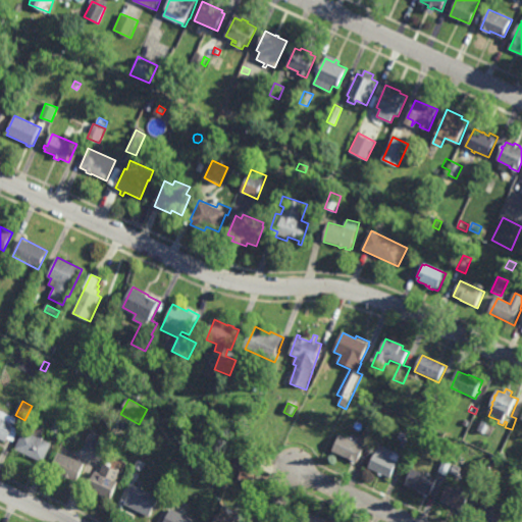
[(14,426),(20,429),(15,440),(9,437),(8,440),(0,436),(0,409),(18,418),(14,426)]
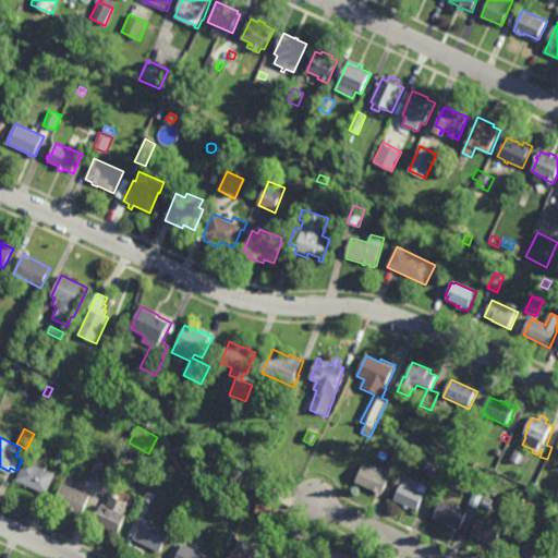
[(67,466),(55,461),(61,447),(73,452),(67,466)]
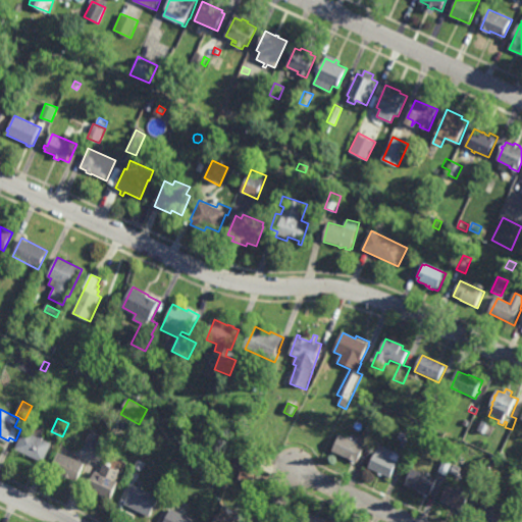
[(491,435),(479,430),(483,421),(494,426),(491,435)]
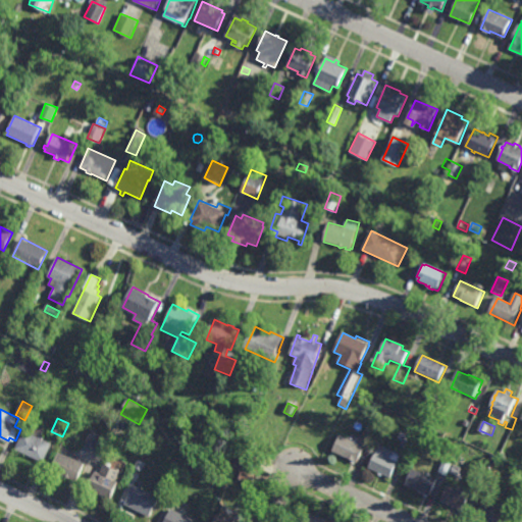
[(374,437),(365,433),(370,423),(379,427),(374,437)]
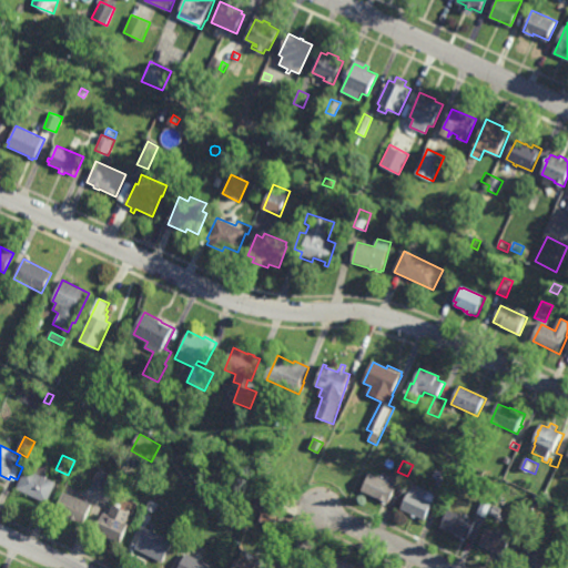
[(449,472),(455,475),(448,488),(435,483),(442,469),(445,470),(446,466),(450,468),(449,472)]
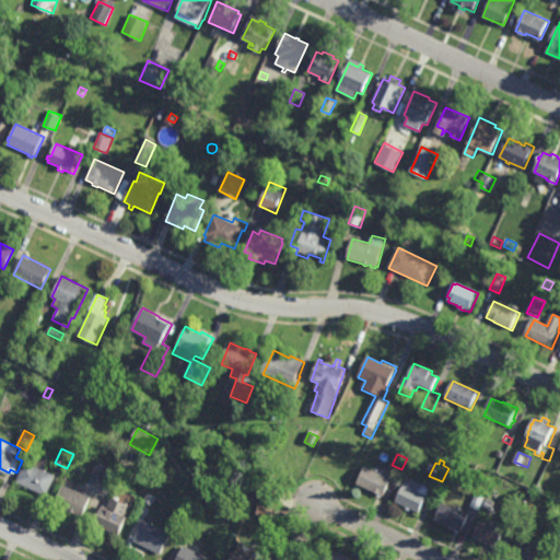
[(105,483),(91,478),(97,462),(112,468),(105,483)]
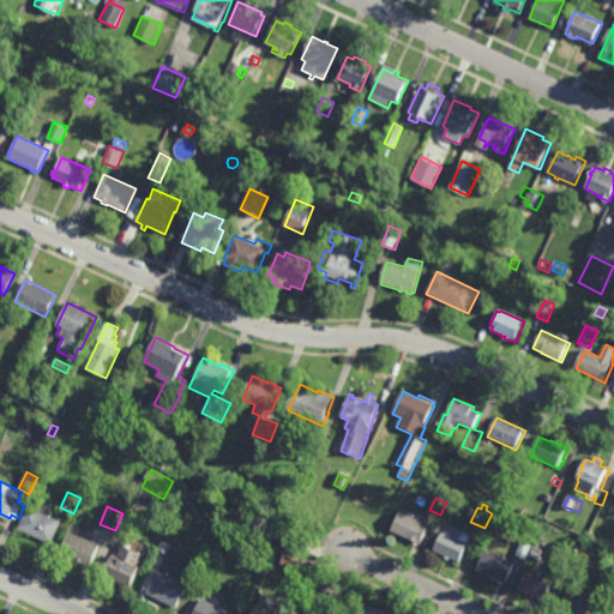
[(54,542),(49,541),(48,543),(43,541),(44,539),(20,527),(29,507),(62,522),(54,542)]
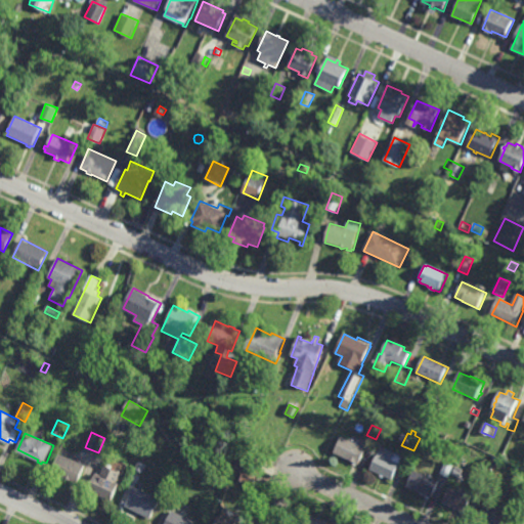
[(350,438),(352,434),(362,438),(360,443),(366,445),(359,462),(357,462),(356,464),(352,462),(354,460),(334,450),(341,434),(350,438)]
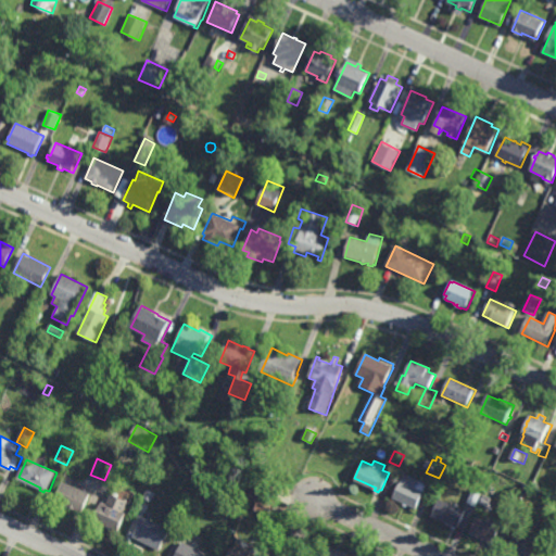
[(517,477),(507,472),(510,467),(519,470),(517,477)]
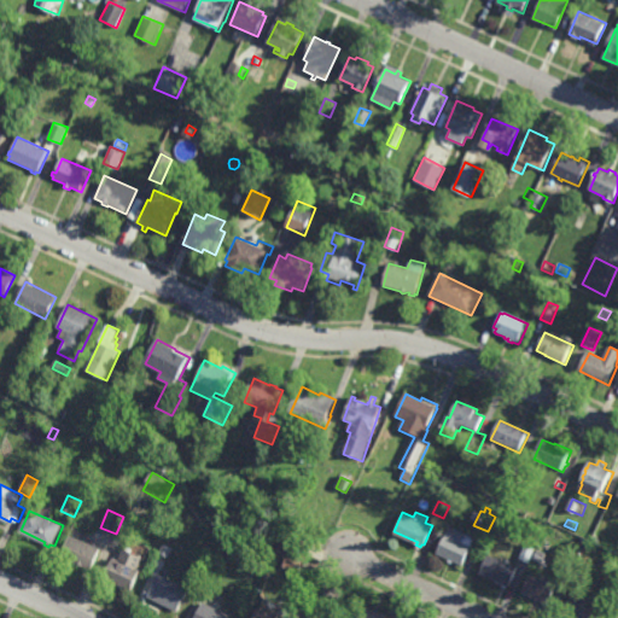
[(461,564),(453,559),(452,563),(447,560),(448,558),(436,552),(449,524),(466,532),(462,540),(471,544),(461,564)]
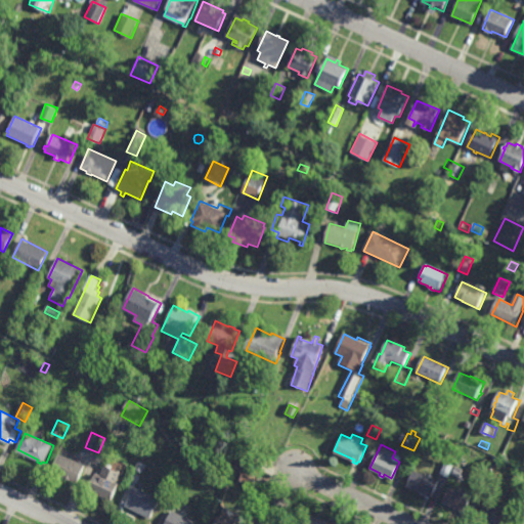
[(79,481),(53,471),(60,452),(86,463),(79,481)]
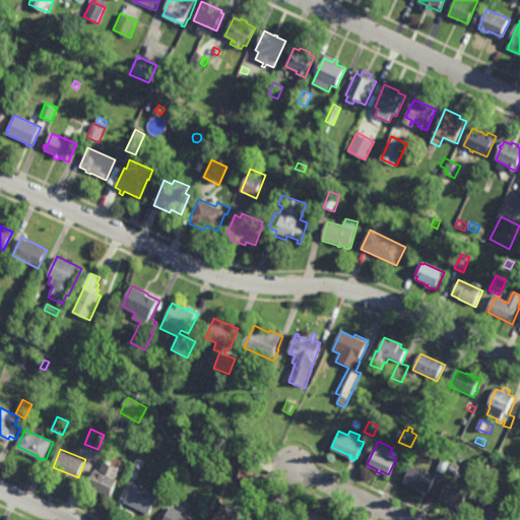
[(257,476),(256,475),(253,481),(239,475),(250,449),(266,456),(257,476)]
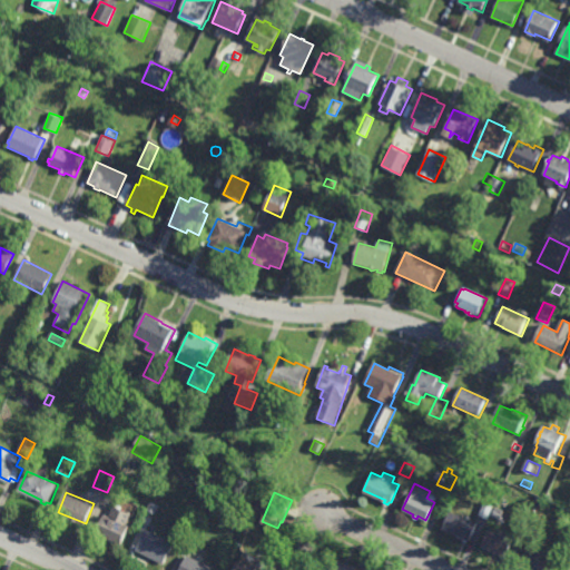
[(264,505),(257,503),(261,494),(267,497),(264,505)]
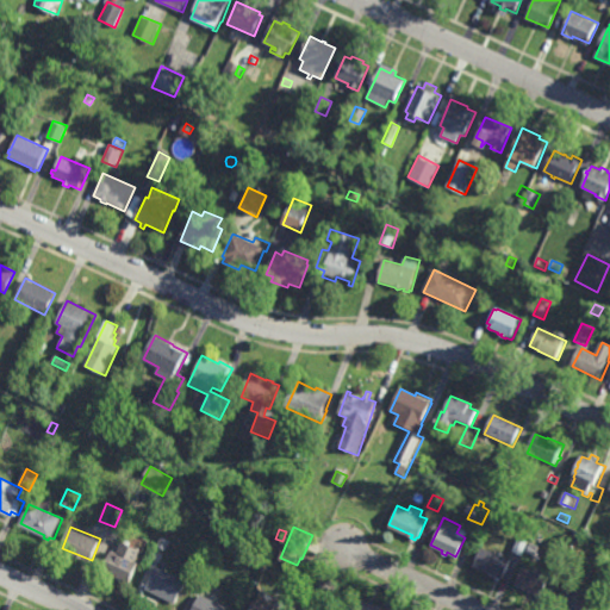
[(522,554),(512,551),(520,535),(528,540),(522,554)]
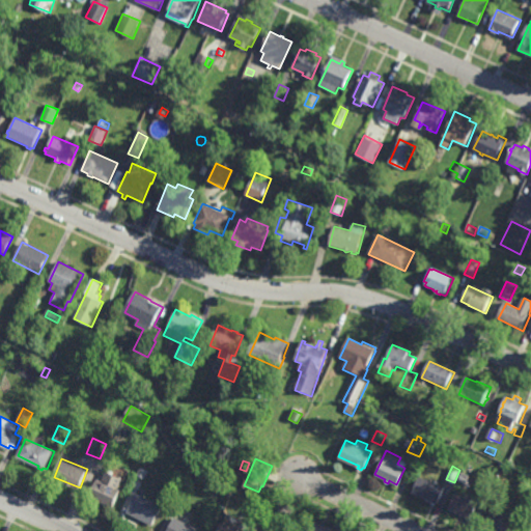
[(143,483),(137,480),(143,468),(149,471),(143,483)]
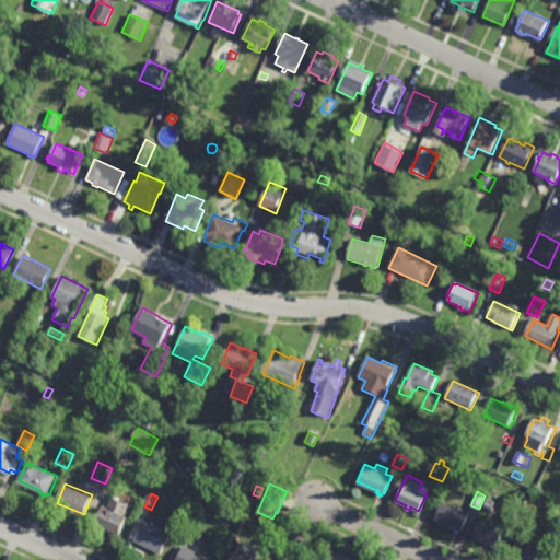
[(127,513),(129,514),(120,534),(95,523),(104,503),(109,505),(114,496),(131,503),(127,513)]
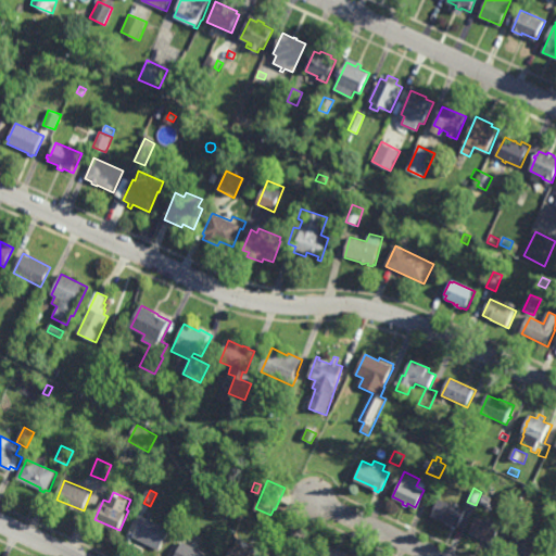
[(487,507),(479,503),(483,493),(491,497),(487,507)]
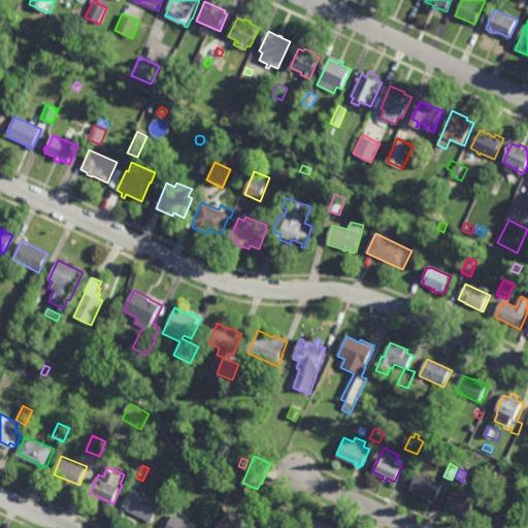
[(436,477),(435,480),(442,483),(435,500),(432,499),(432,501),(428,499),(429,497),(428,497),(428,498),(423,495),(423,494),(409,488),(417,471),(431,477),(432,475),(436,477)]
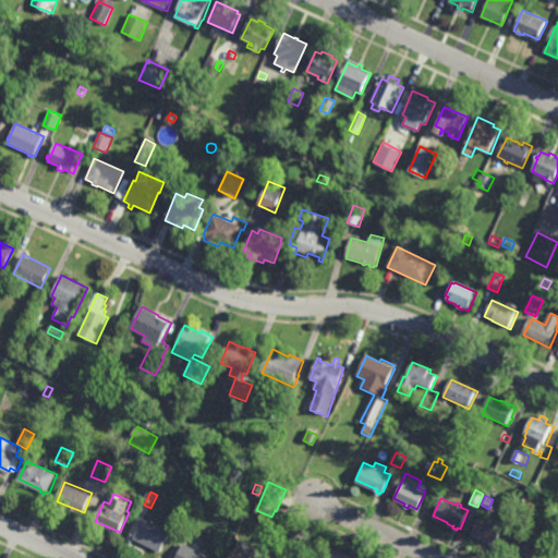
[(197,518),(191,514),(194,508),(202,511),(197,518)]
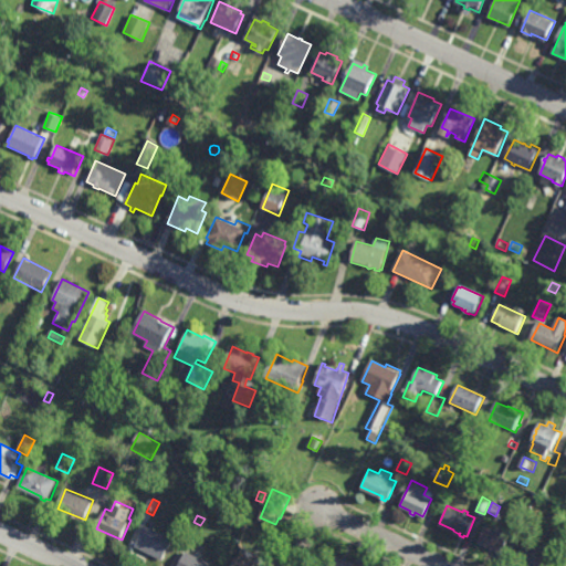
[(565,536),(564,541),(555,536),(563,521),(565,522),(565,536)]
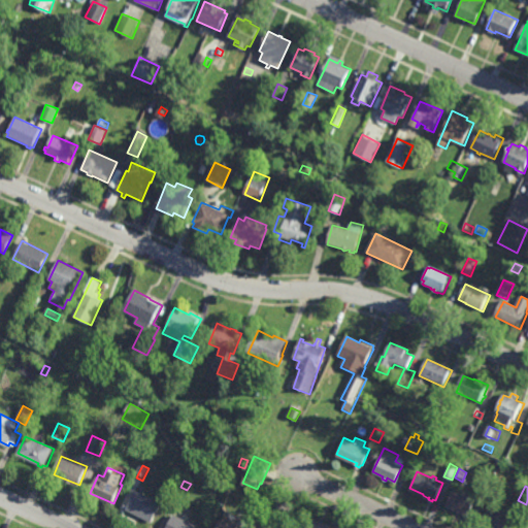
[(468,516),(446,504),(453,488),(475,498),(468,516)]
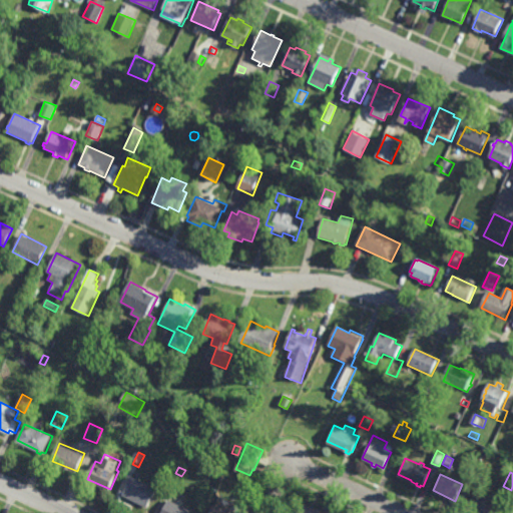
[(149,506),(138,501),(137,503),(133,501),(134,499),(124,494),(133,475),(158,486),(149,506)]
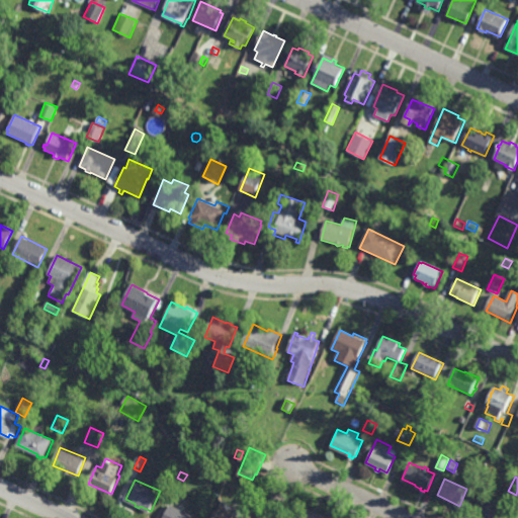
[(496,517),(483,517),(484,517),(472,512),(477,504),(476,504),(480,495),(502,506),(496,517)]
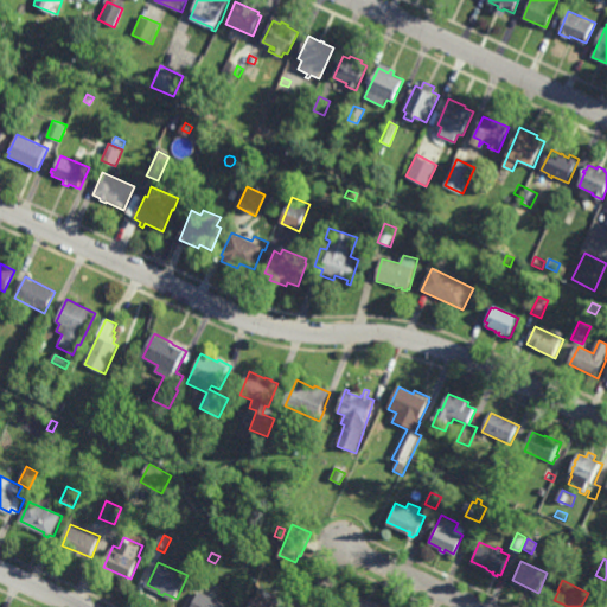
[(191,606),(200,588),(229,602),(227,606),(191,606)]
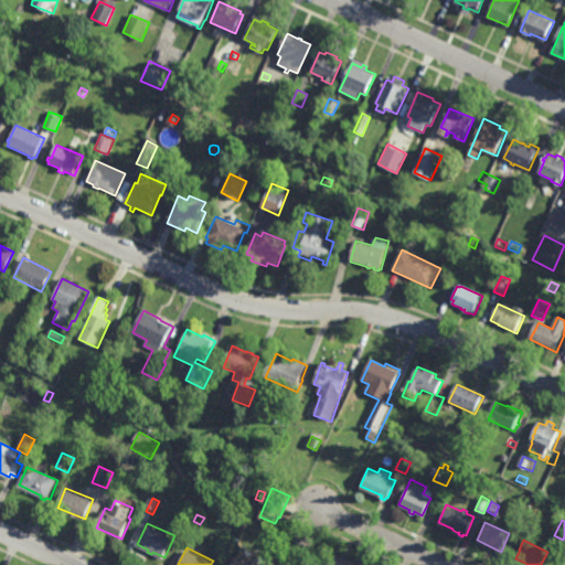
[(342,556),(342,555),(345,556),(345,557),(353,561),(351,564),(322,564),(329,551),(342,556)]
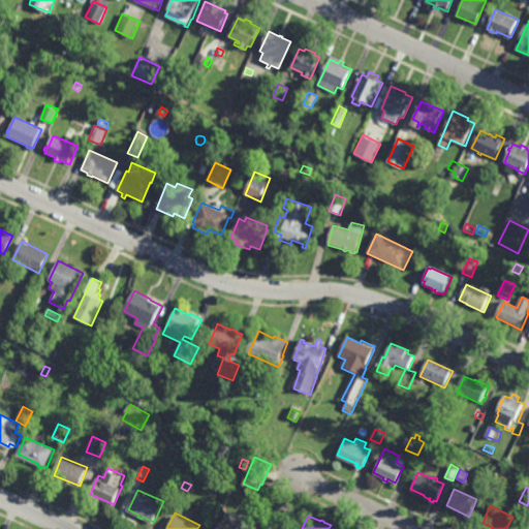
[(248,527),(247,528),(217,528),(220,521),(223,522),(224,518),(248,527)]
